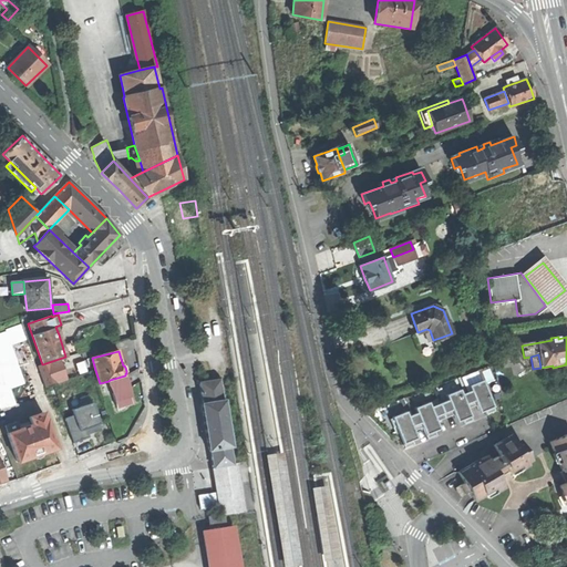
[(88,372),(95,370),(92,358),(84,361),(88,372)]
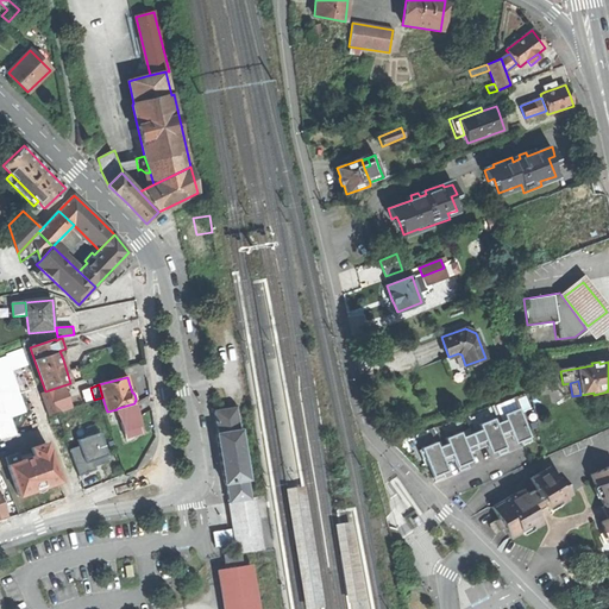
[(42,394),(49,416),(62,412),(56,396),(61,395),(58,388),(42,394)]
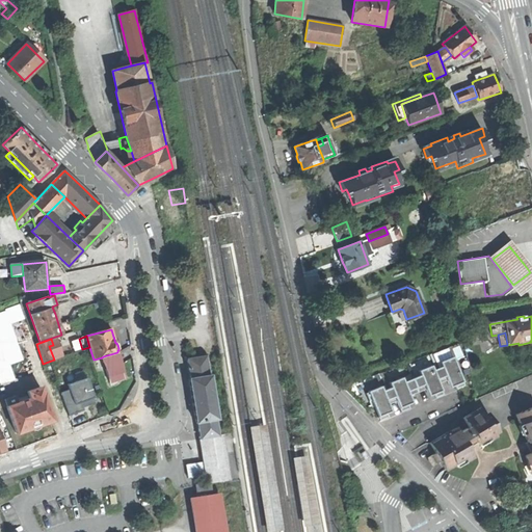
[(125,377),(117,352),(103,356),(110,381),(125,377)]
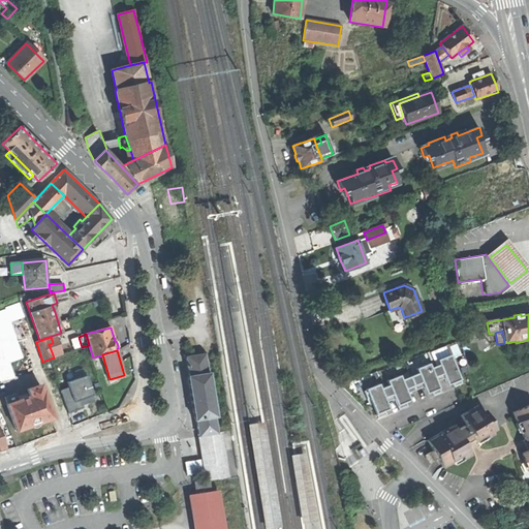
[(29,356),(30,359),(34,371),(43,368),(38,352),(29,356)]
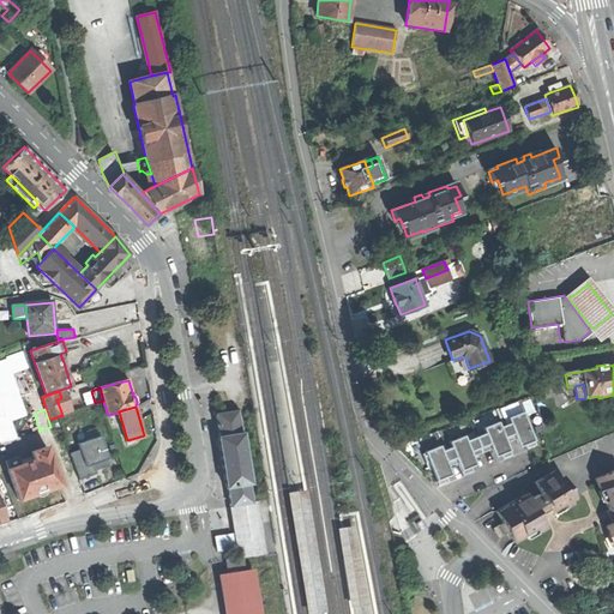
[(220,437),(241,433),(238,410),(216,414),(220,437)]
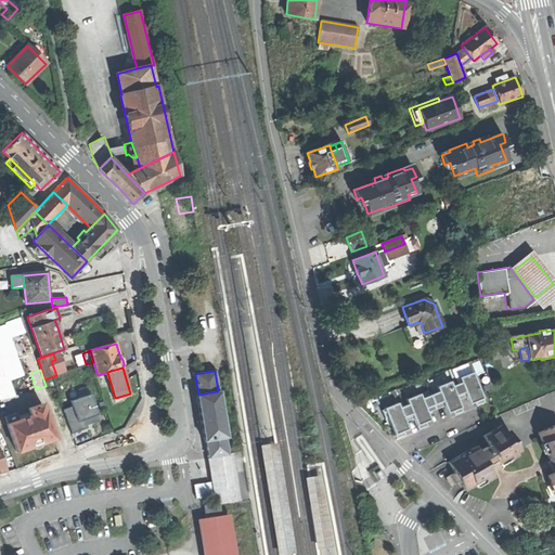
[(470,372),(385,408),(395,433),(408,428),(405,420),(412,417),(415,425),(430,418),(428,412),(436,409),(442,405),(446,412),(459,408),(455,400),(464,397),(467,403),(480,397),(470,372)]
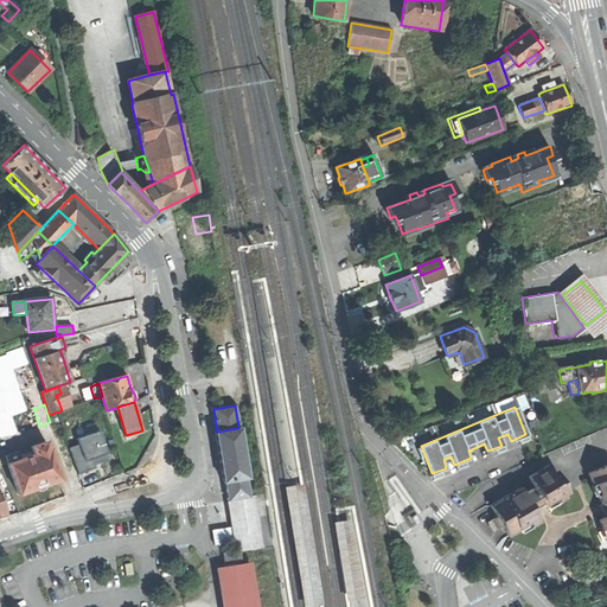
[(26,415),(31,429),(39,426),(34,411),(26,415)]
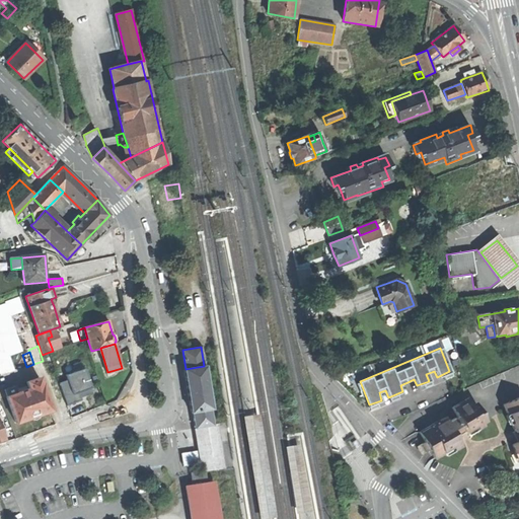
[(211,409),(204,366),(186,369),(193,412),(211,409)]
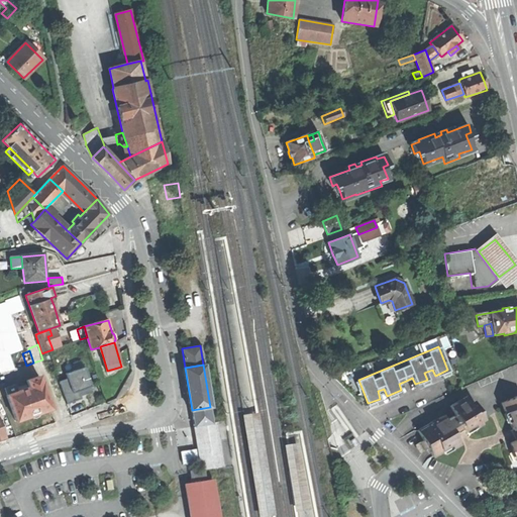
[(205,365),(203,365),(210,407),(212,407),(205,365)]
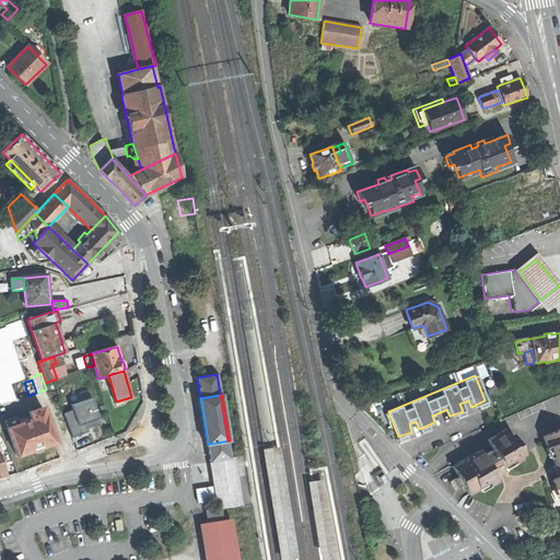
[(73,434),(105,426),(97,397),(66,406),(73,434)]
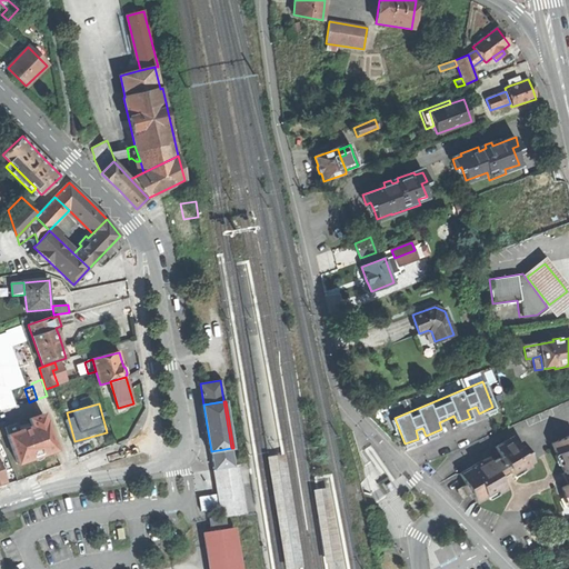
[(209,451),(211,451),(203,405),(201,405),(209,451)]
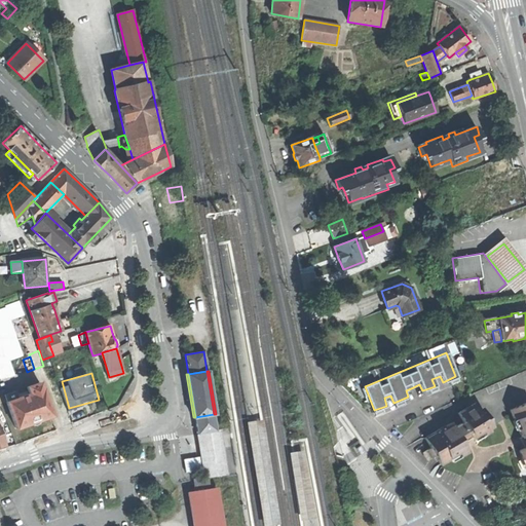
[(38,425),(39,423),(40,421),(39,420),(52,415),(43,389),(42,389),(40,383),(28,387),(30,395),(19,399),(15,391),(6,395),(8,402),(7,402),(16,427),(26,424),(30,423),(31,425),(32,426),(34,426),(36,426),(38,425)]
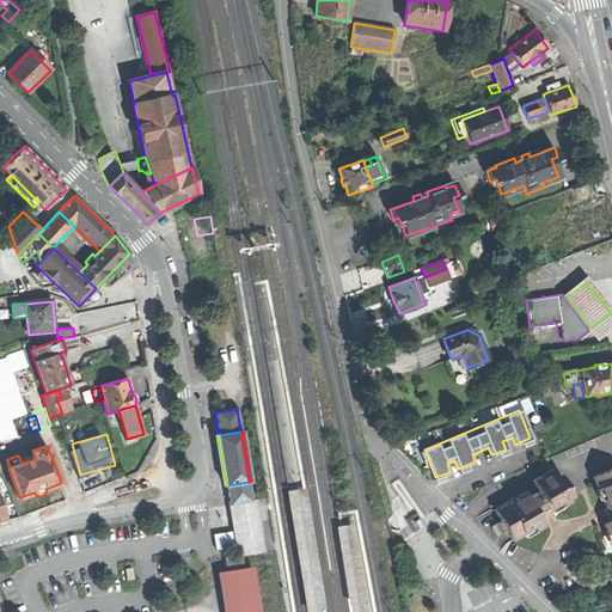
[(611,466),(593,476),(606,507),(604,508),(605,509),(607,509),(610,515),(611,520),(604,524),(609,534),(611,533),(611,537),(611,466)]
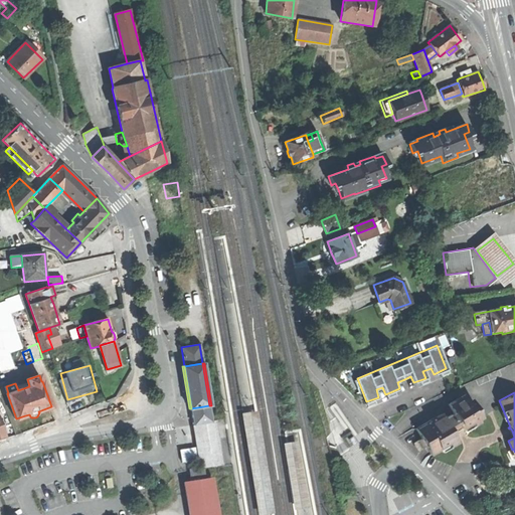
[(426,445),(432,454),(457,440),(454,434),(455,433),(454,431),(461,426),(463,428),(464,428),(462,426),(471,421),(472,422),(482,417),(472,399),(467,401),(464,395),(448,404),(453,413),(445,417),(443,413),(417,427),(422,438),(426,445)]
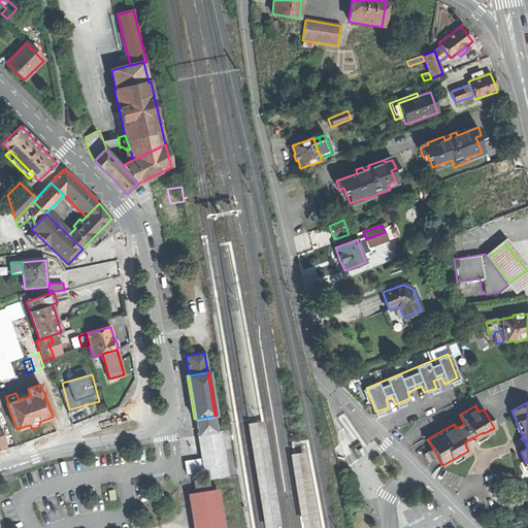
[(218,432),(215,416),(196,419),(198,435),(218,432)]
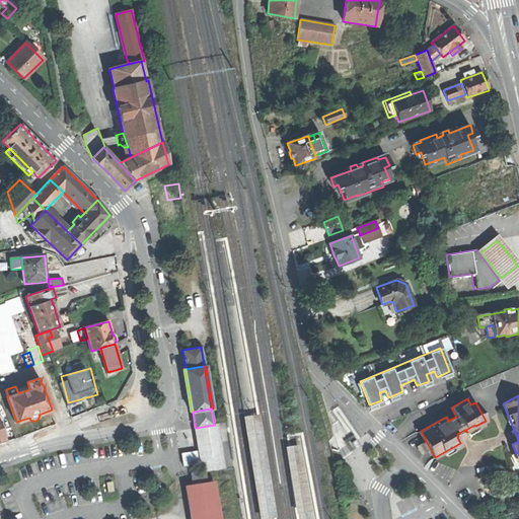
[(245,416),(263,518),(274,517),(257,414),(245,416)]
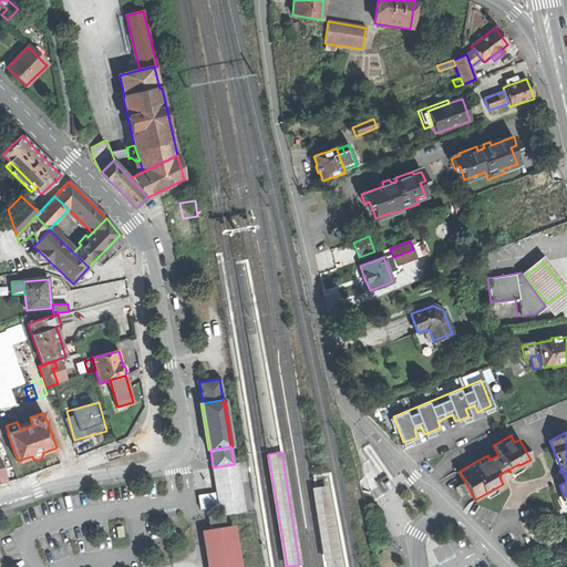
[(239,463),(213,467),(219,515),(224,515),(247,511),(239,463)]
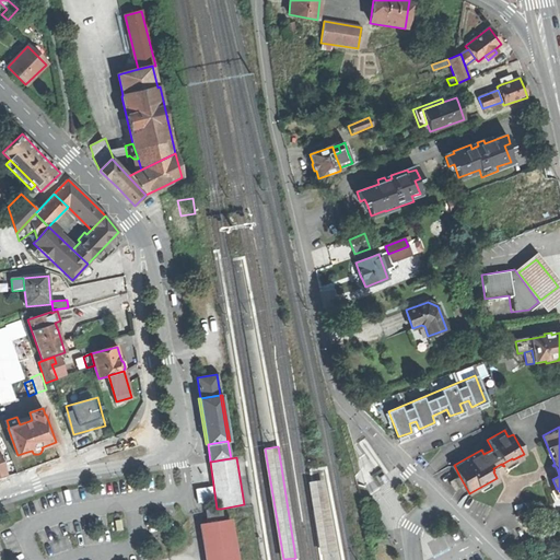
[(380,477),(385,483),(389,481),(384,474),(380,477)]
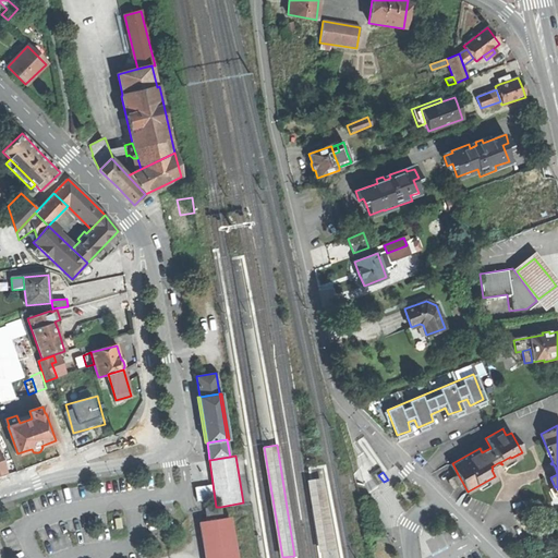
[(456,486),(462,482),(458,474),(450,478),(453,483),(456,486)]
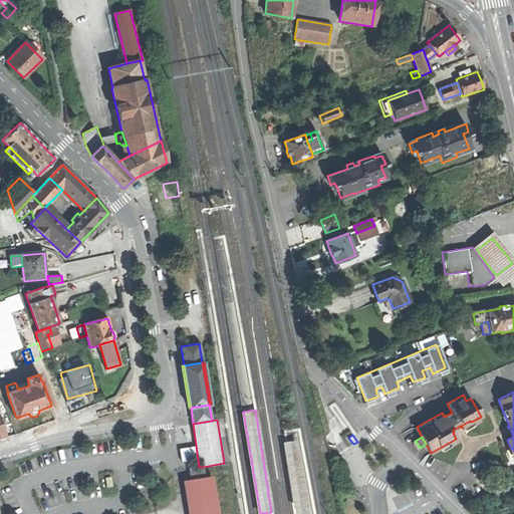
[(286,442),(296,507),(308,505),(298,440),(286,442)]
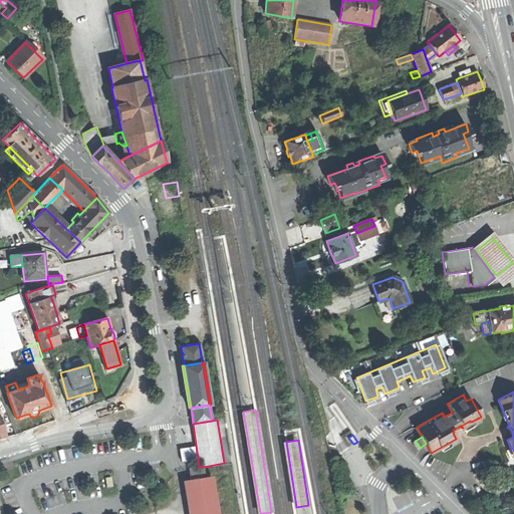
[(190,469),(192,481),(205,478),(203,467),(199,467),(190,469)]
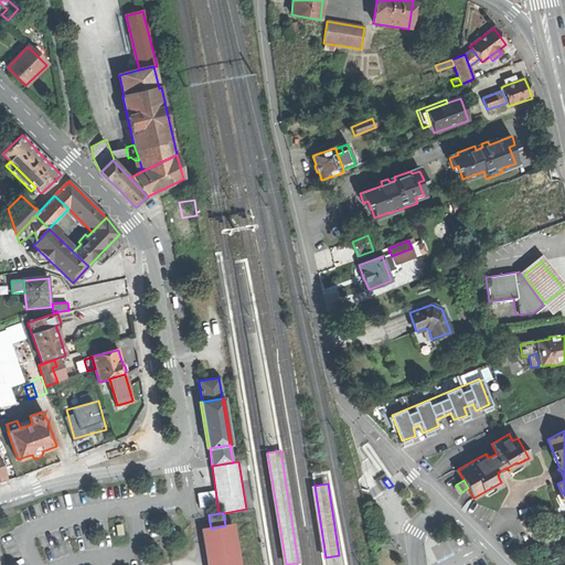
[(114,526),(115,536),(124,535),(121,525),(114,526)]
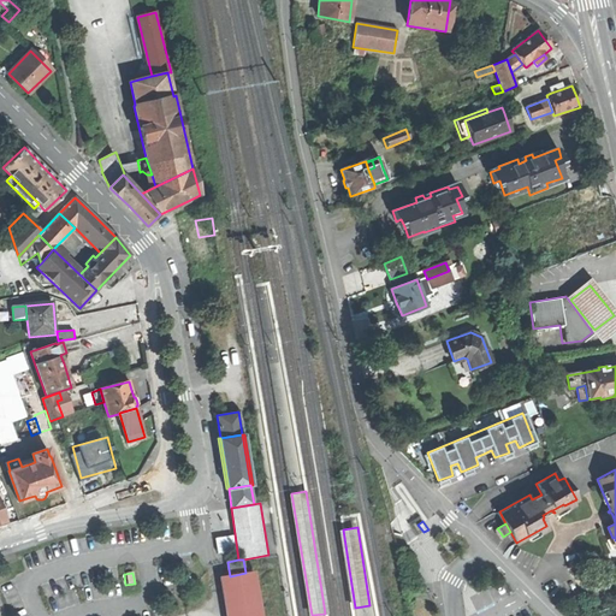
[(246,573),(230,576),(226,576),(232,615),(255,615),(249,573),(246,573)]
